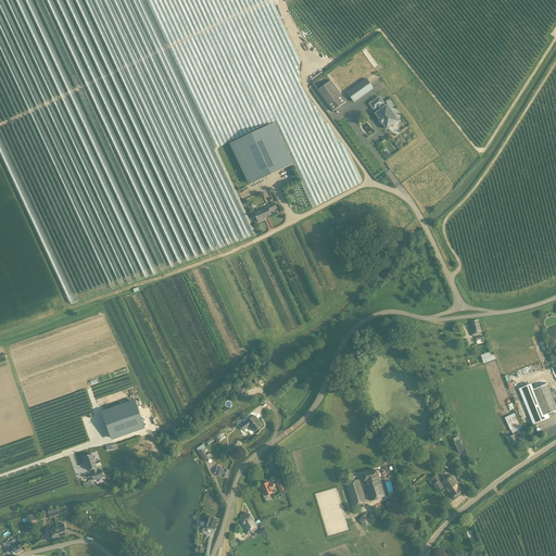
[(346,92),(354,102),(374,89),(366,78),(346,92)]
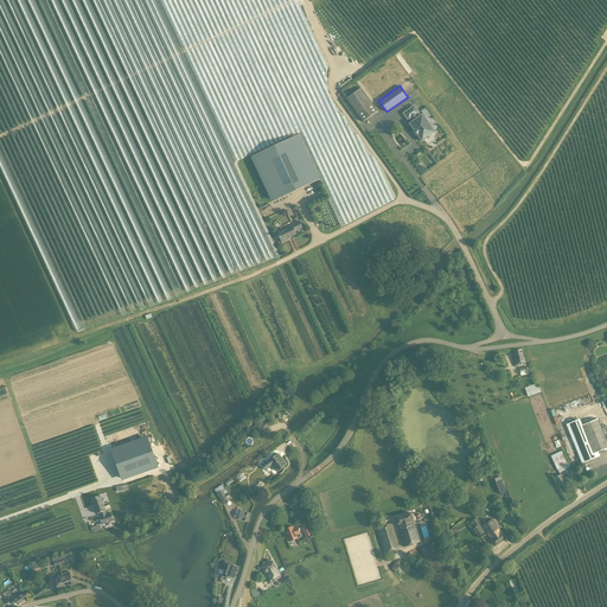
[(360,88),(346,98),(363,122),(378,112),(360,88)]
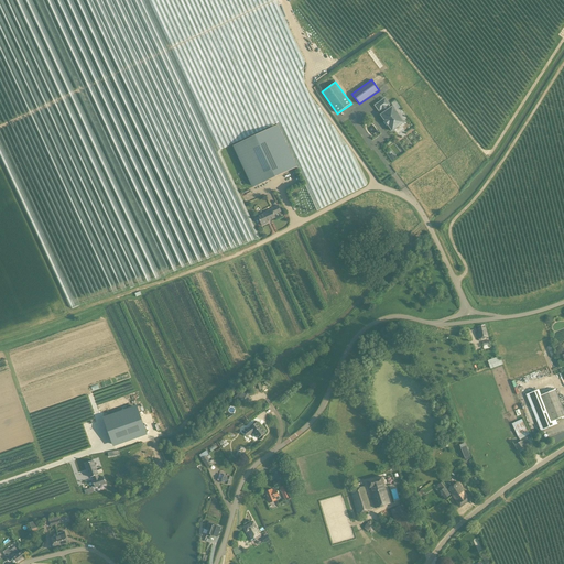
[(384,98),(375,106),(379,112),(380,110),(382,114),(380,116),(391,131),(403,123),(392,107),(390,109),(388,106),(389,105),(384,98)]
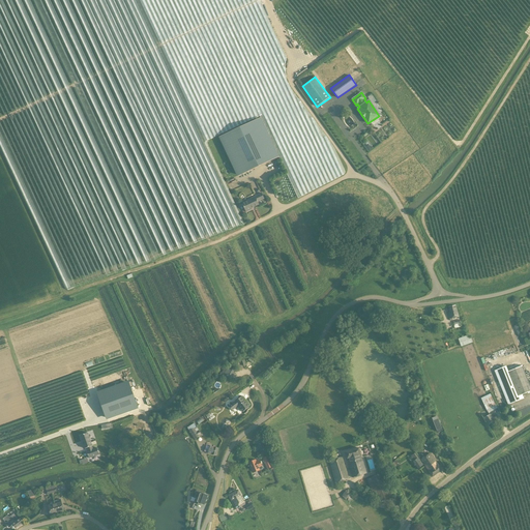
[(276,157),(259,120),(221,138),(239,175),(276,157)]
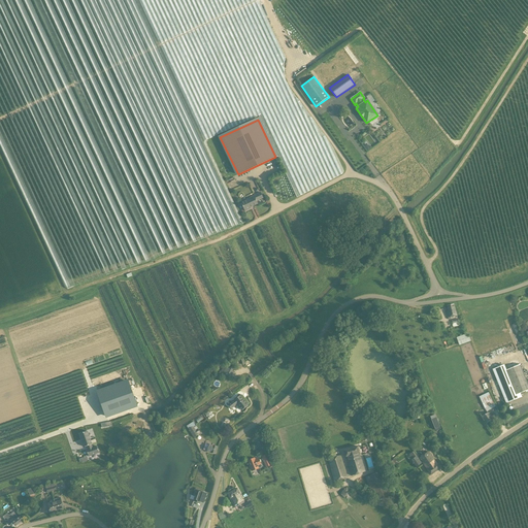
[(263,198),(261,193),(254,196),(246,199),(248,200),(241,203),(244,211),(251,208),(251,207),(258,204),(257,201),(263,198)]
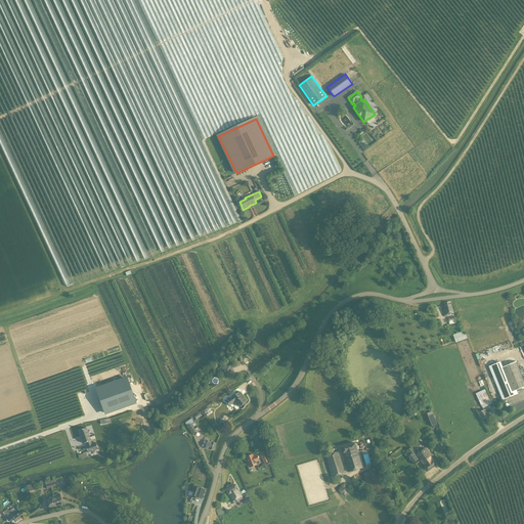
[(443,315),(444,315),(444,317),(447,316),(446,314),(453,313),(450,302),(443,304),(444,309),(442,310),(443,315)]
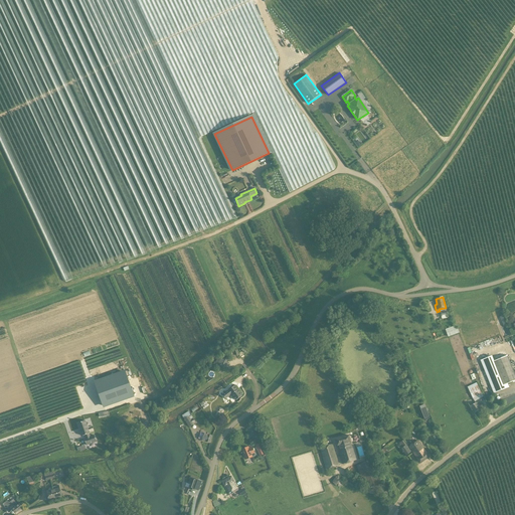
[(456,325),(445,329),(448,337),(459,333),(456,325)]
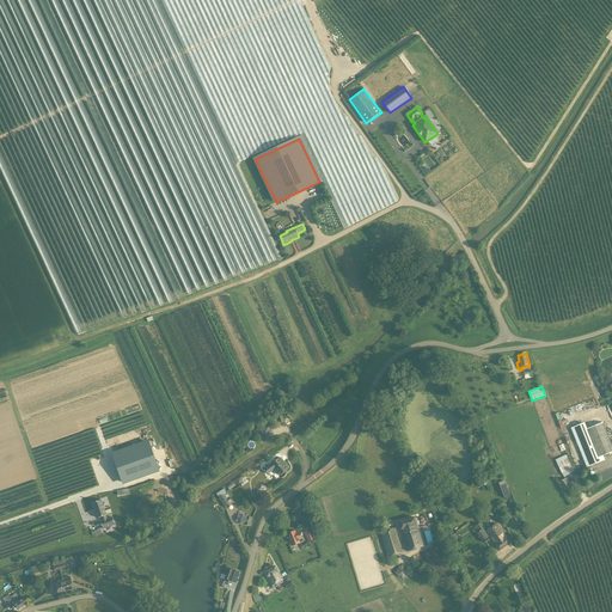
[(258,441),(264,444),(271,428),(268,427),(265,426),(259,423),(256,430),(255,430),(254,433),(258,438),(259,438),(258,440),(258,441)]
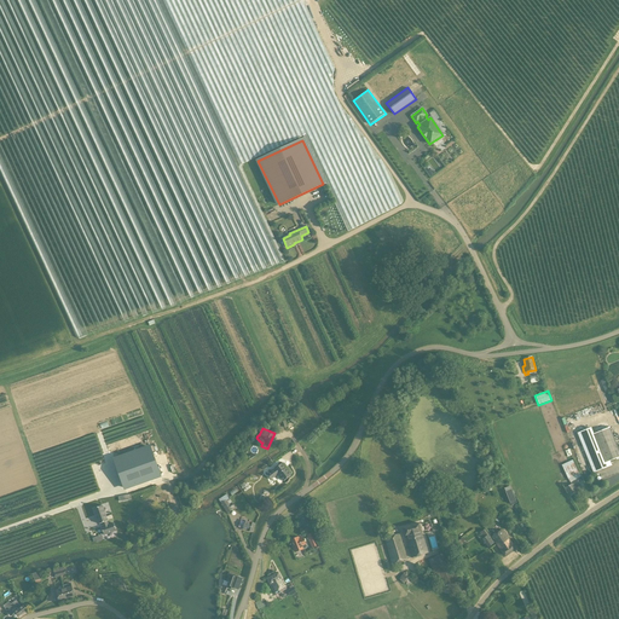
[(591,429),(578,434),(593,473),(611,466),(609,461),(618,456),(618,451),(609,428),(593,435),(591,429)]
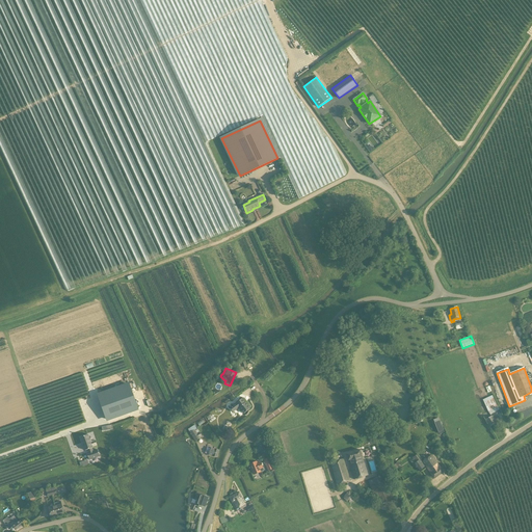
[(139,408),(130,383),(99,394),(107,419),(139,408)]
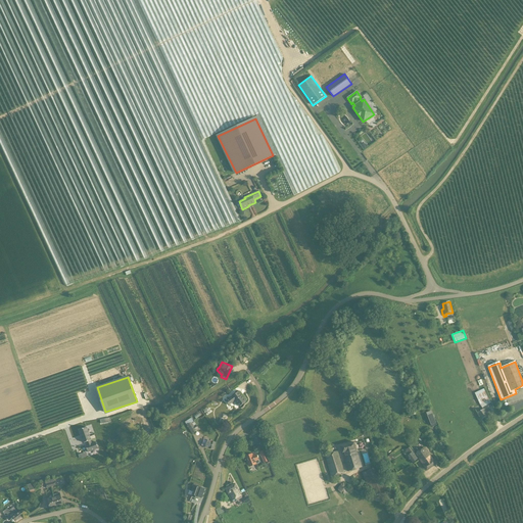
[(474,393),(480,405),(489,399),(485,391),(484,388),(474,393)]
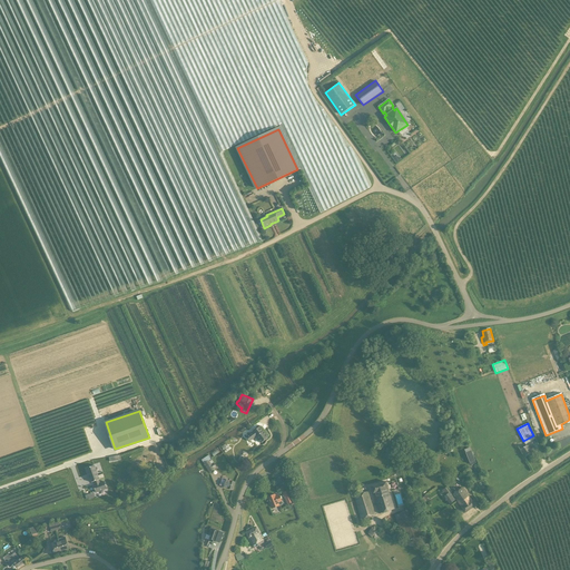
[(267,438),(269,435),(265,430),(262,426),(259,428),(253,431),(246,436),(249,442),(256,436),(259,440),(258,441),(259,443),(261,442),(262,443),(268,438),(267,438)]
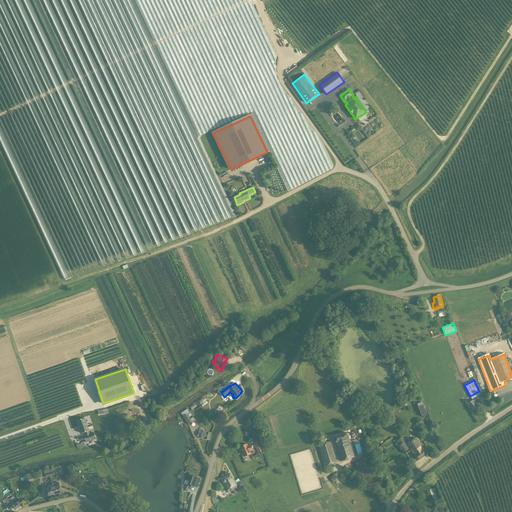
[(472,400),(472,401),(468,403),(472,410),(477,407),(474,403),(479,400),(477,396),(472,400)]
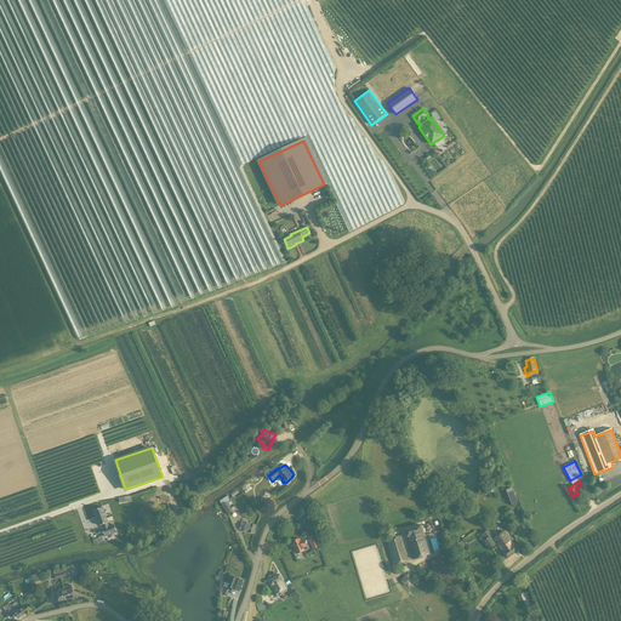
[(518,502),(514,493),(513,491),(505,495),(510,505),(518,502)]
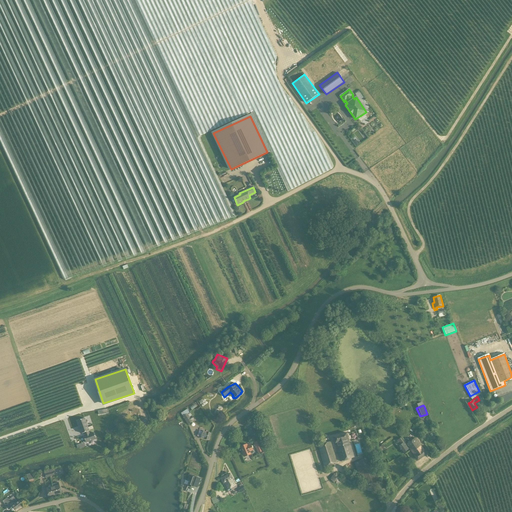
[(192,422),(192,421),(194,420),(190,414),(188,415),(187,414),(183,417),(188,425),(192,422)]
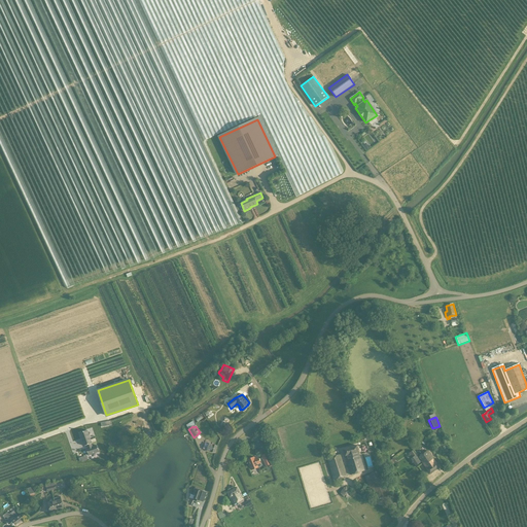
[(86,429),(79,431),(84,445),(86,444),(88,447),(85,447),(89,454),(98,450),(96,444),(92,445),(91,442),(92,442),(86,429)]
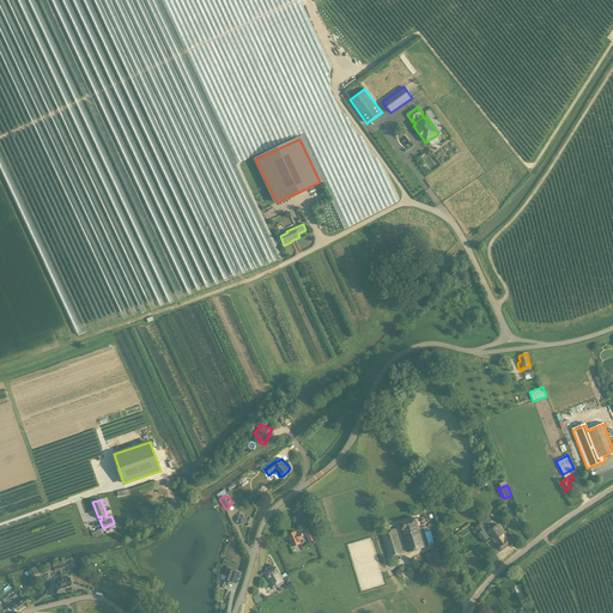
[(249,527),(253,519),(247,517),(242,516),(240,525),(249,527)]
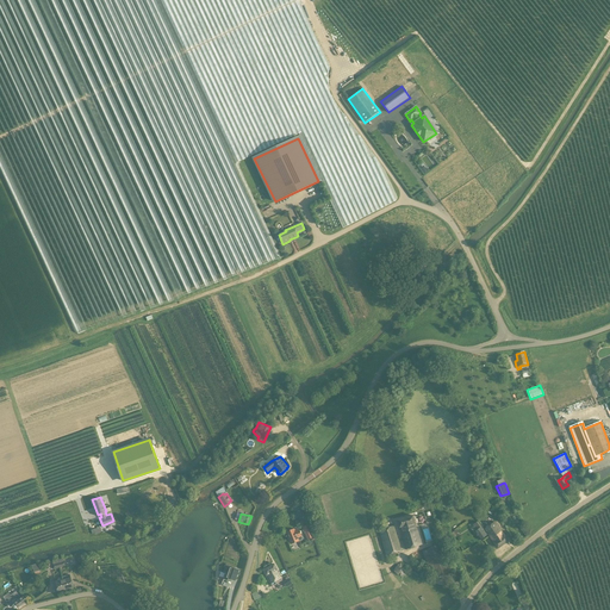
[(415,523),(412,516),(397,521),(399,528),(405,551),(422,545),(415,523)]
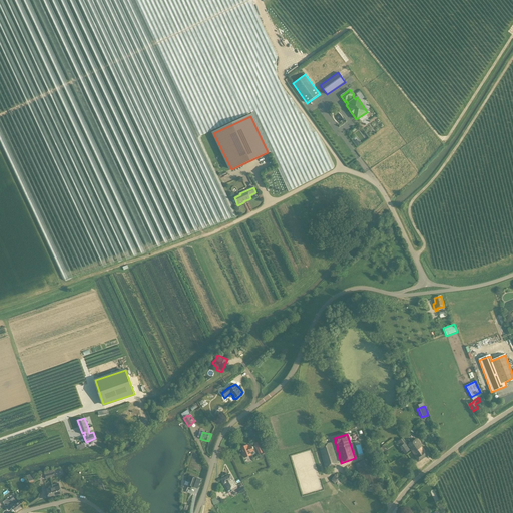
[(403,454),(409,450),(402,439),(398,442),(401,446),(399,448),(403,454)]
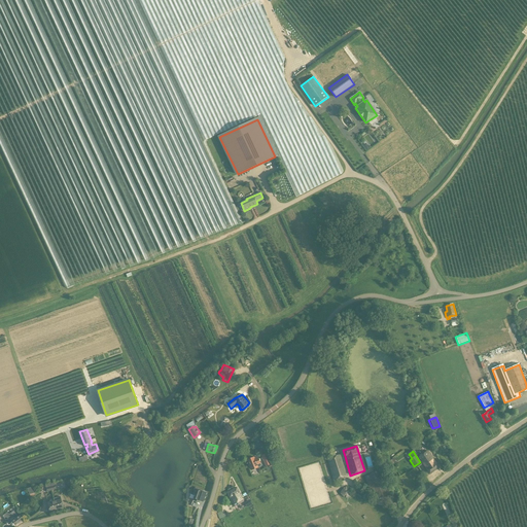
[(429,473),(438,467),(435,463),(427,451),(418,457),(426,469),(429,473)]
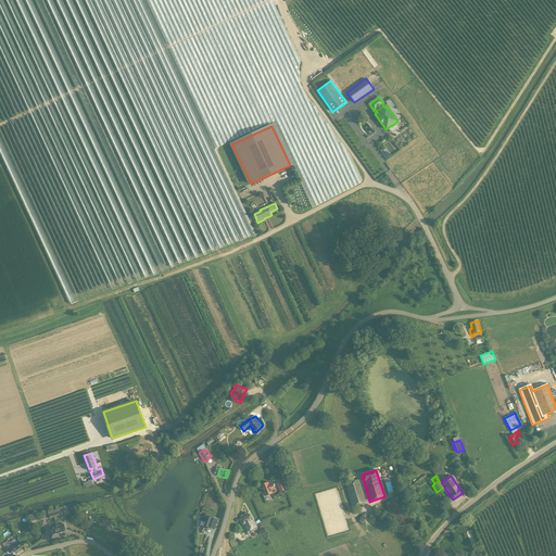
[(280,492),(286,490),(280,478),(276,480),(280,492)]
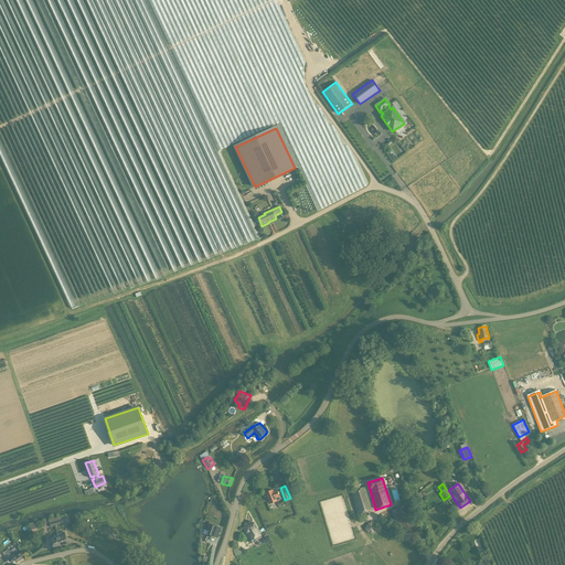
[(358,514),(372,511),(364,487),(351,491),(358,514)]
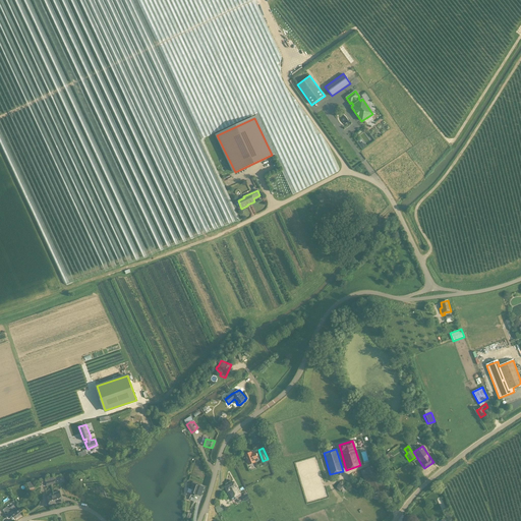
[(246,460),(247,462),(248,465),(258,461),(257,458),(256,458),(254,452),(251,454),(251,452),(244,455),(245,457),(244,458),(245,460),(246,460)]
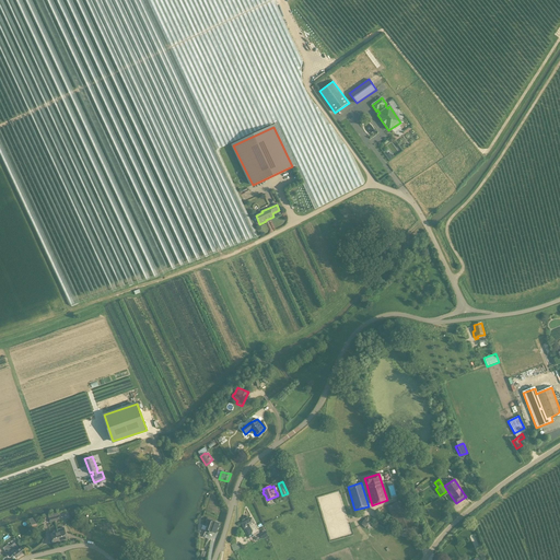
[(405,499),(387,506),(398,532),(416,524),(405,499)]
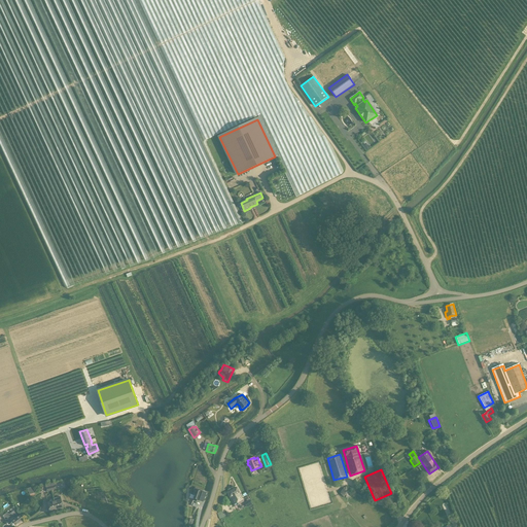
[(352,495),(351,488),(344,487),(340,492),(345,498),(352,495)]
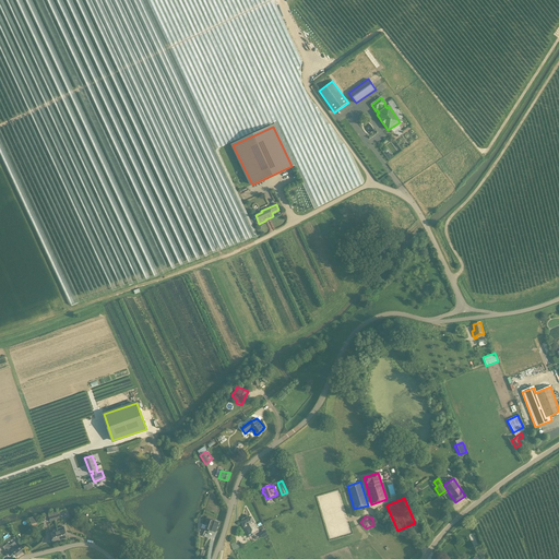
[(259,532),(251,518),(241,523),(248,535),(251,533),(253,535),(259,532)]
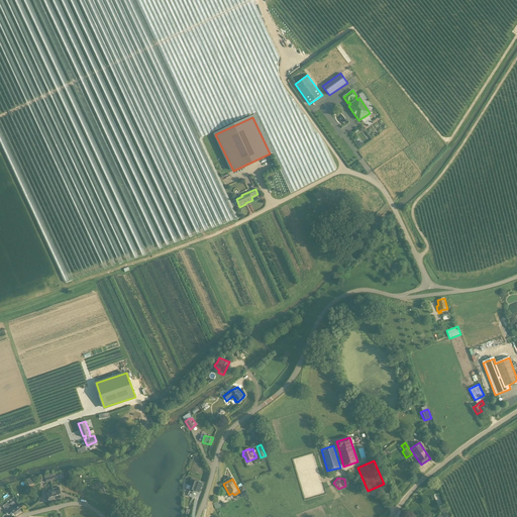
[(193,486),(191,491),(195,493),(196,491),(199,493),(202,483),(195,481),(193,487),(193,486)]
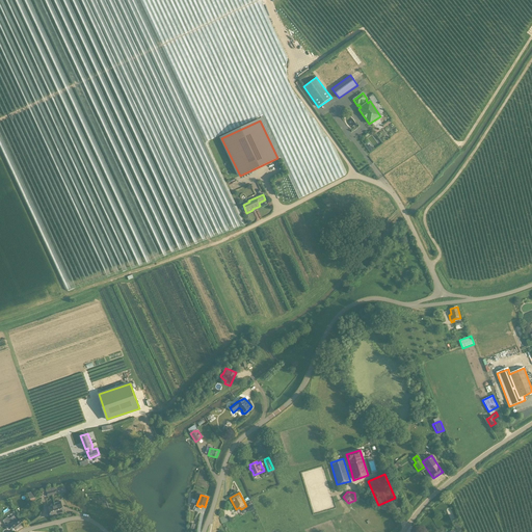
[(54,504),(57,515),(63,513),(60,502),(54,504)]
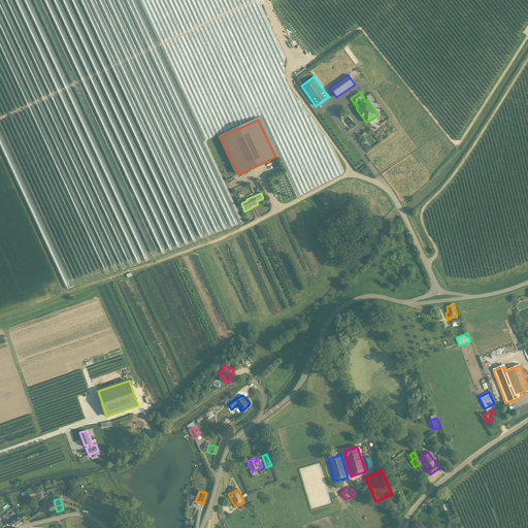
[(51,513),(57,512),(54,500),(47,501),(51,513)]
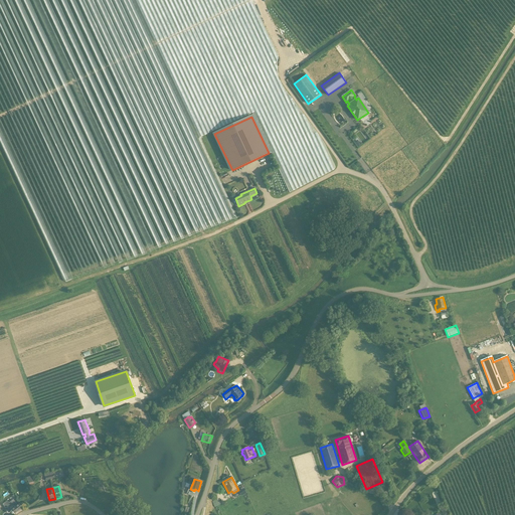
[(18,505),(15,501),(10,504),(9,502),(3,504),(8,513),(12,510),(14,514),(22,508),(19,504),(18,505)]
